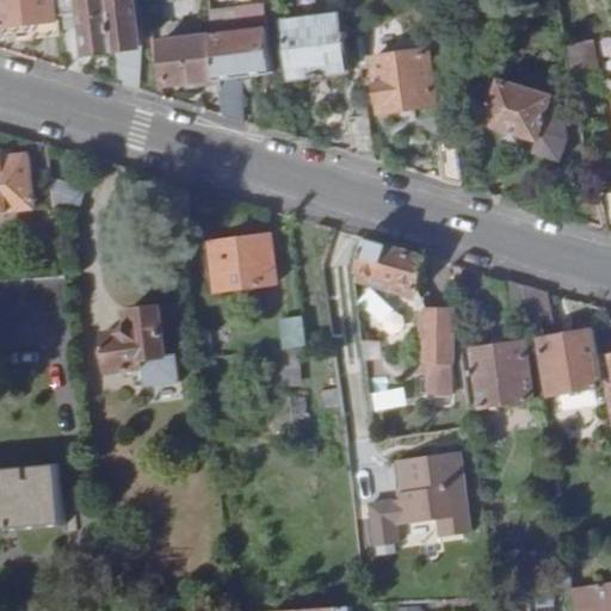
[(0,0),(0,25),(59,22),(55,0),(0,0)]
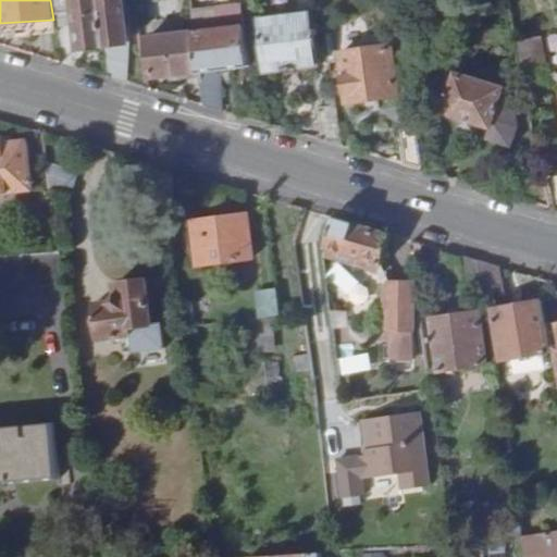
[(64,23),(62,0),(50,0),(53,20),(53,23),(64,23)]
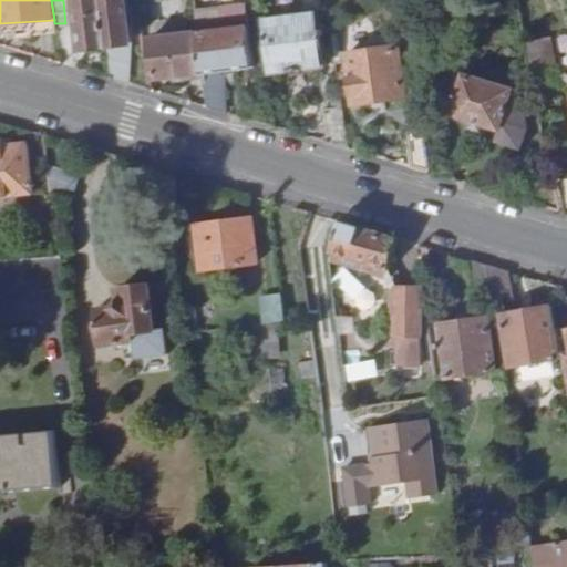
[(105,41),(100,0),(63,0),(65,23),(78,22),(80,43),(105,41)]
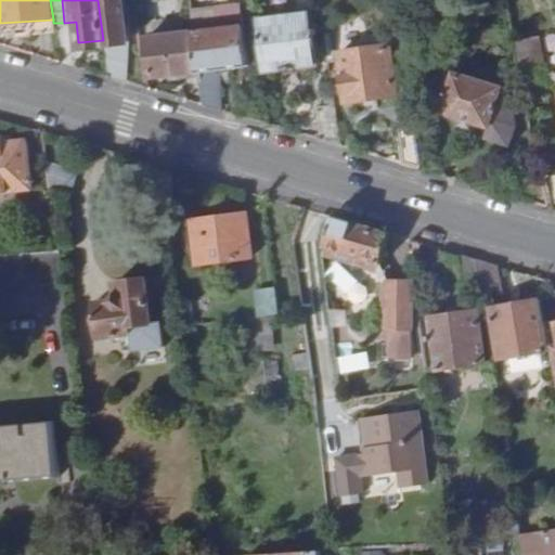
[(98,0),(103,40),(127,38),(121,0),(98,0)]
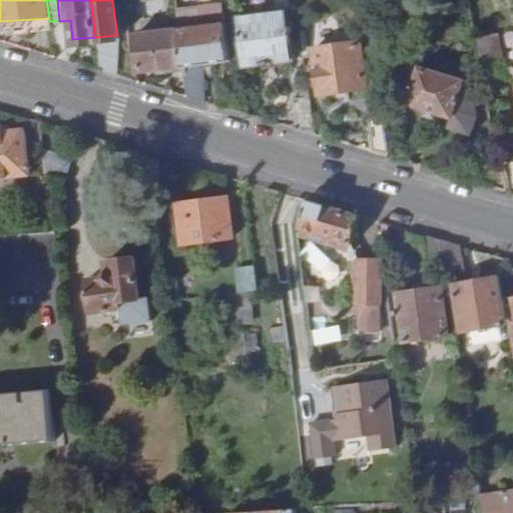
[(221,4),(176,9),(179,30),(224,27),(221,5),(221,4)]
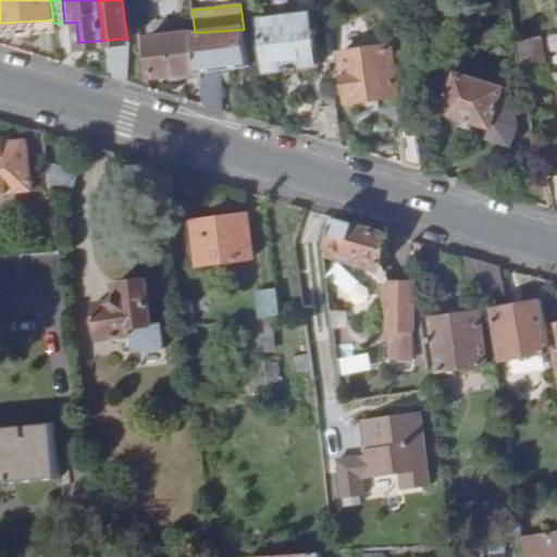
[(311,9),(260,15),(267,70),(318,63),(311,9)]
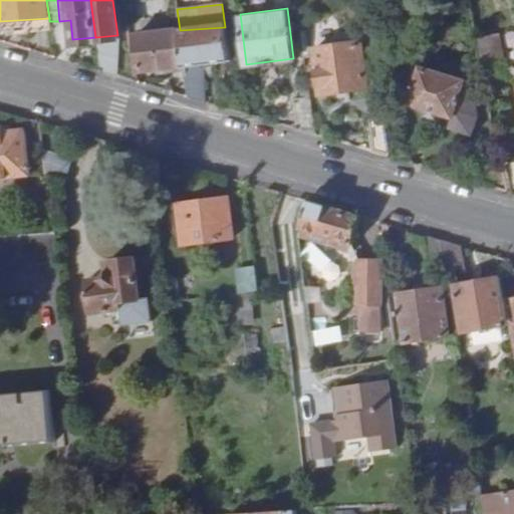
[(230,62),(225,27),(180,30),(184,66),(200,65),(230,62)]
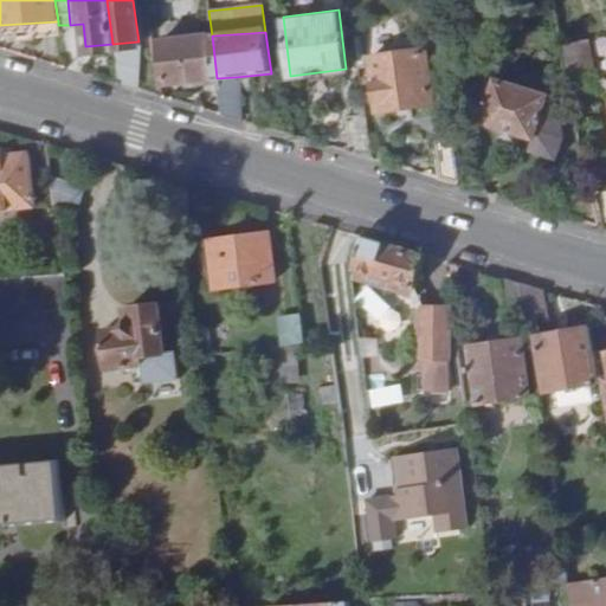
[(217,78),(212,36),(161,40),(166,83),(217,78)]
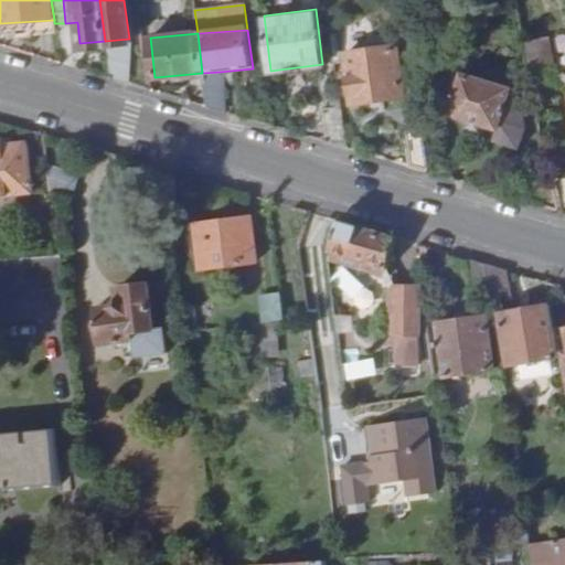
[(564,33),(552,38),(556,53),(564,51),(564,33)]
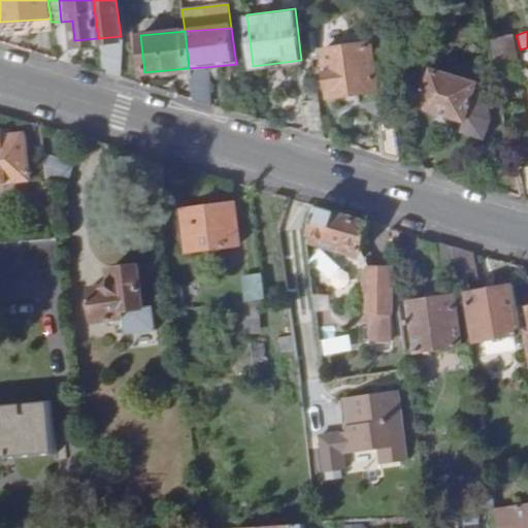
[(494,68),(519,61),(510,33),(486,39),(494,68)]
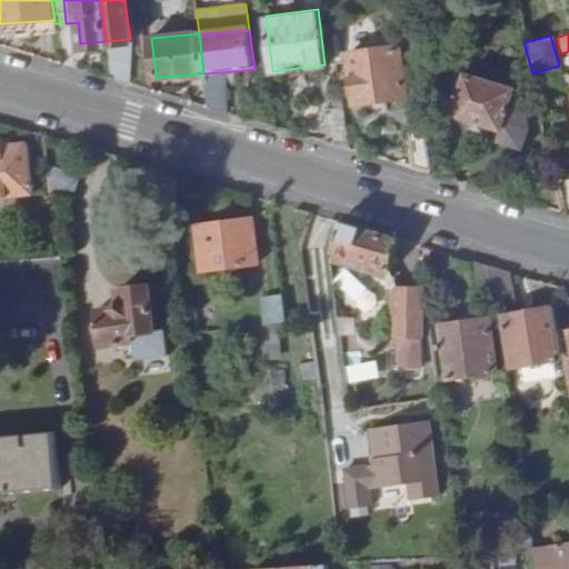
[(130,39),(106,41),(110,77),(136,85),(130,39)]
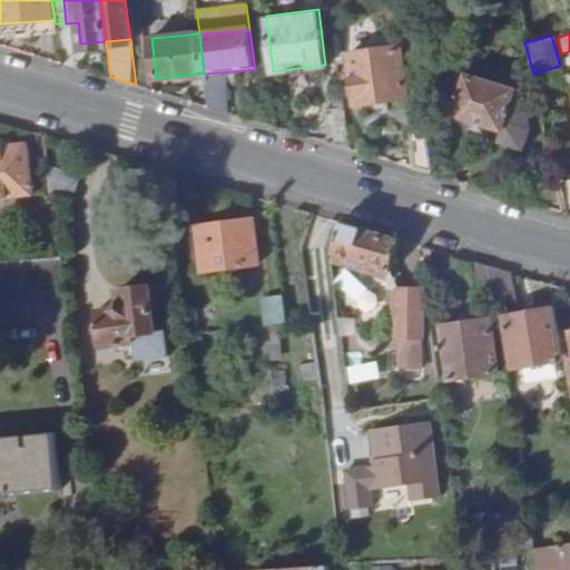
[(399,48),(347,53),(354,105),(405,98),(399,48)]
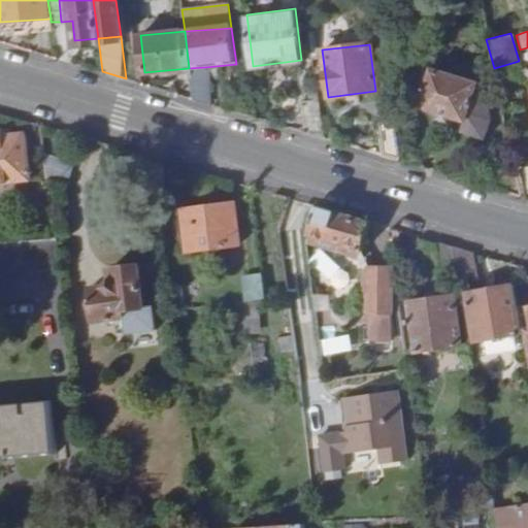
[(211,104),(205,67),(189,68),(193,98),(211,104)]
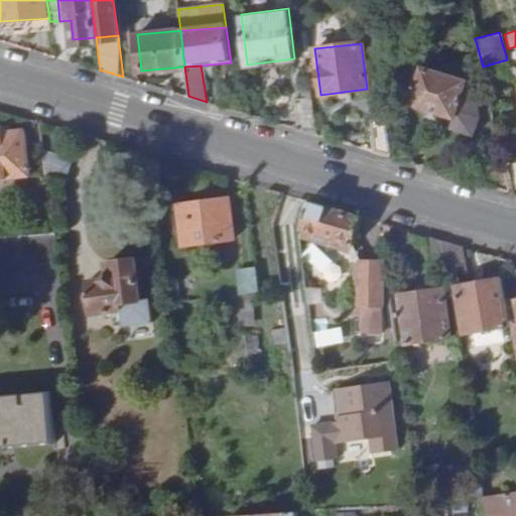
[(456,123),(464,93),(466,85),(422,72),(410,111),(456,123)]
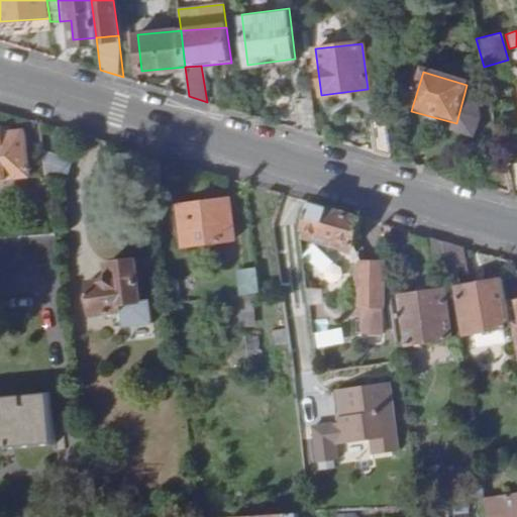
[(464,93),(456,123),(452,134),(473,140),(479,121),(474,95),(464,93)]
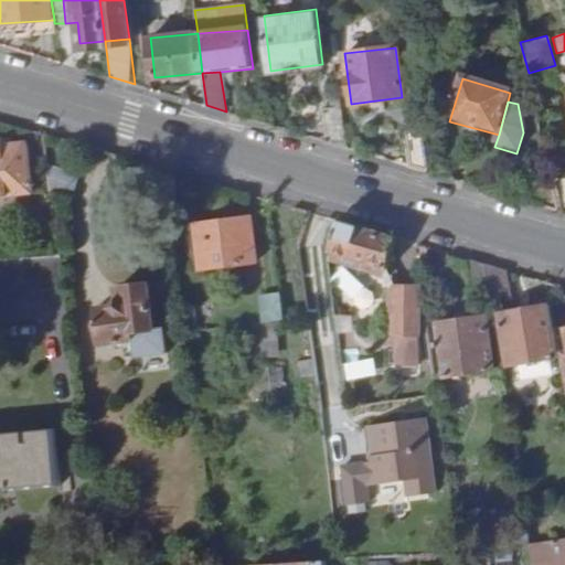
[(343,147),(339,108),(317,112),(320,139),(343,147)]
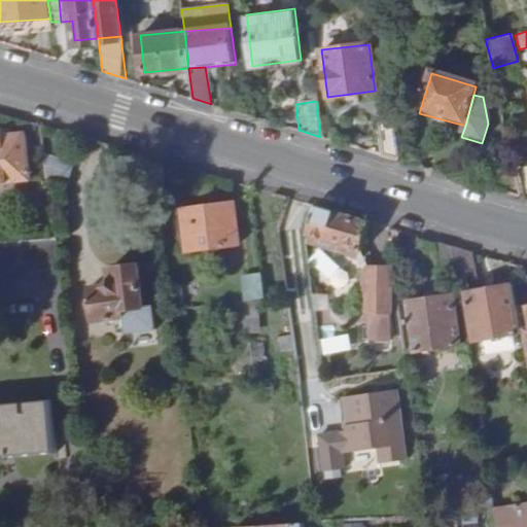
[(398,161),(393,123),(376,125),(381,154),(398,161)]
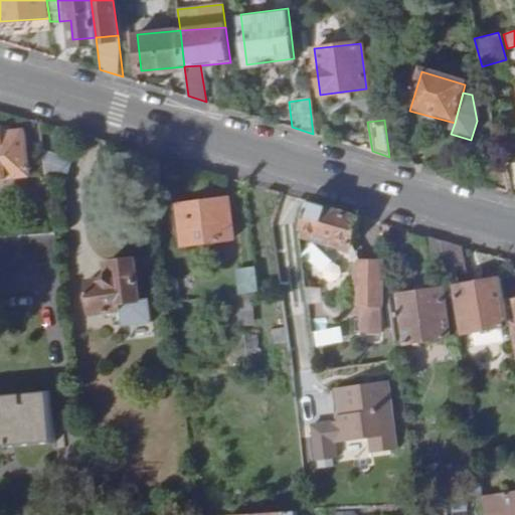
[(0,173),(27,170),(22,125),(0,127),(0,173)]
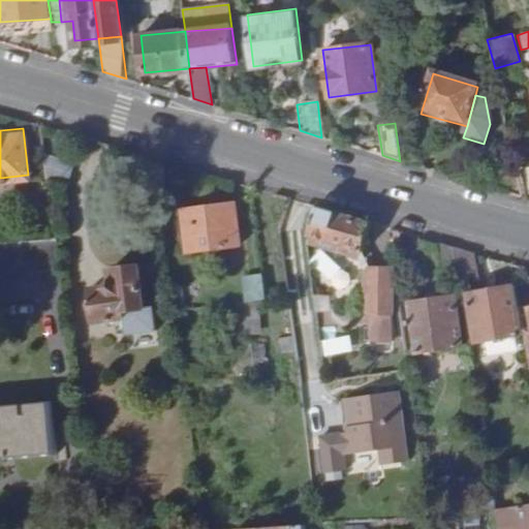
[(528,168),(520,170),(525,197),(528,197),(528,168)]
